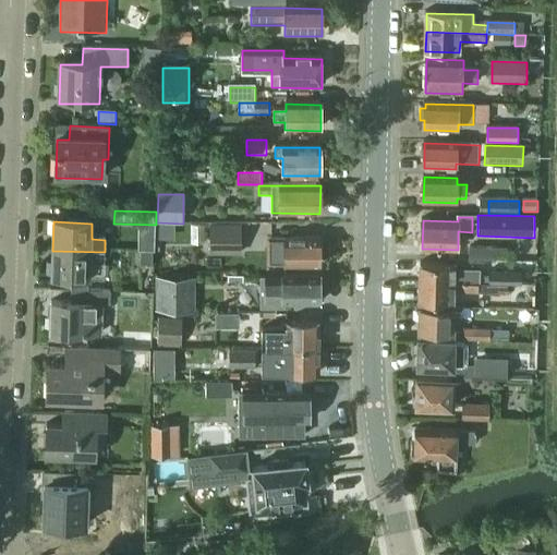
[(239,226),(210,226),(210,257),(239,257),(239,226)]
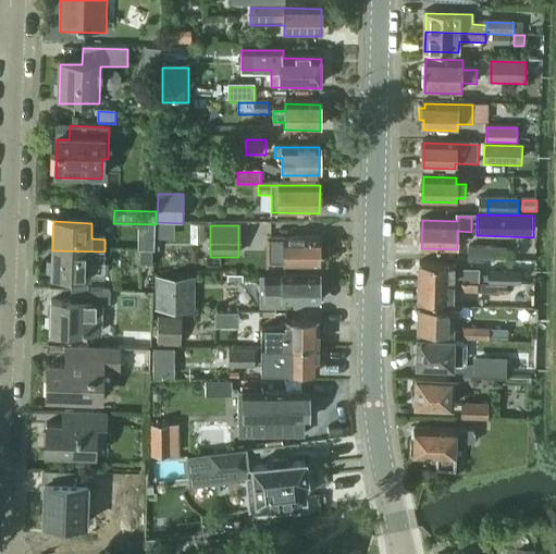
[(320,239),(271,239),(271,267),(320,268),(320,239)]
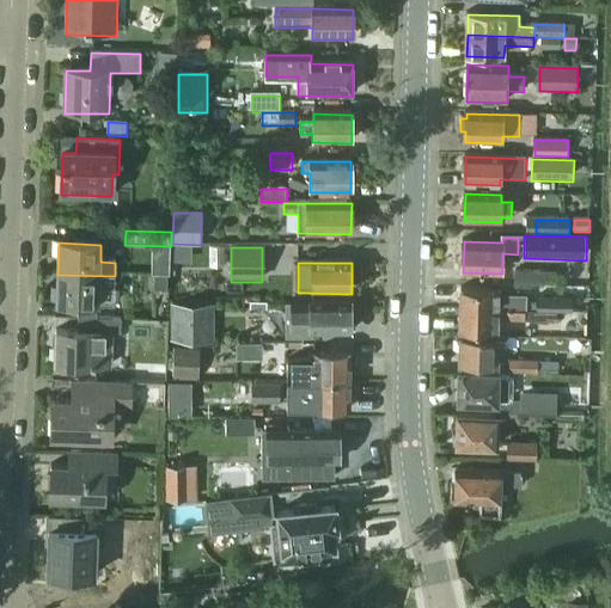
[(556,275),(514,274),(514,280),(514,287),(556,287),(557,281),(556,275)]
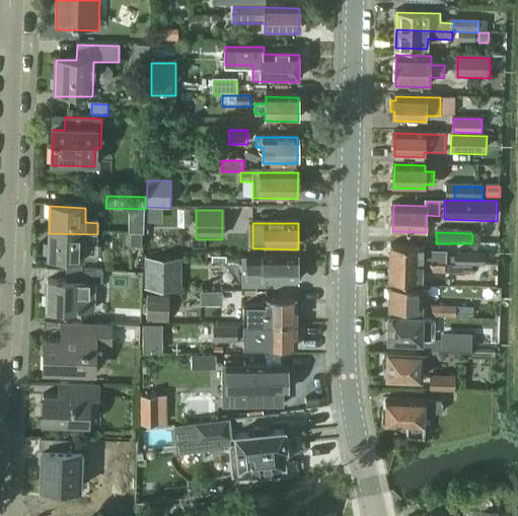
[(49,233),(48,259),(66,260),(83,261),(96,261),(96,246),(97,234),(49,233)]
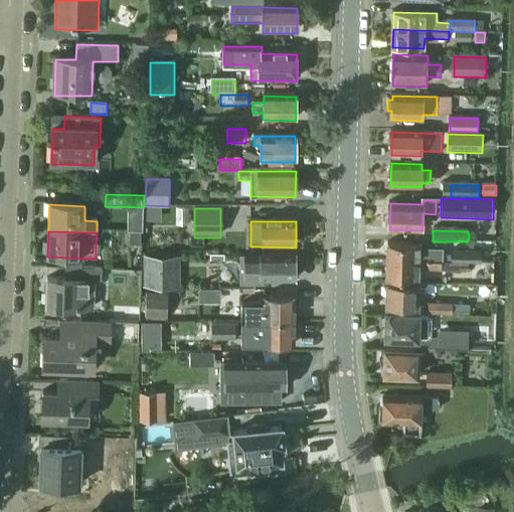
[(130,232),(130,245),(141,245),(141,232),(130,232)]
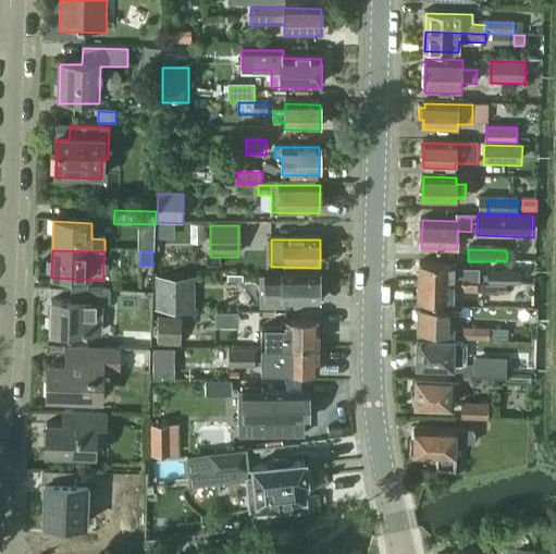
[(420,265),(420,284),(479,286),(480,286),(480,284),(480,278),(480,271),(455,270),(456,267),(420,265)]
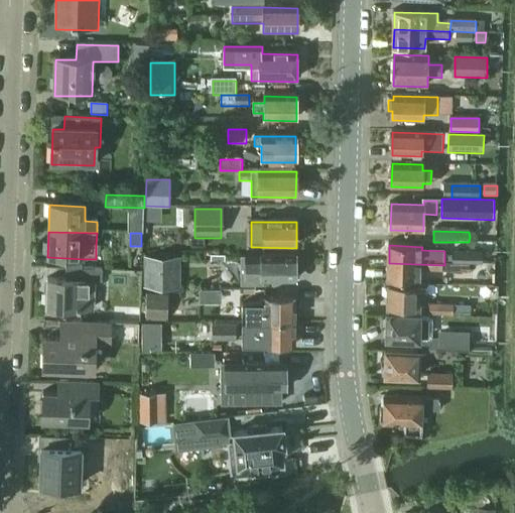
[(295,257),(261,257),(261,262),(249,262),(249,276),(261,276),(261,281),(295,281),(295,257)]
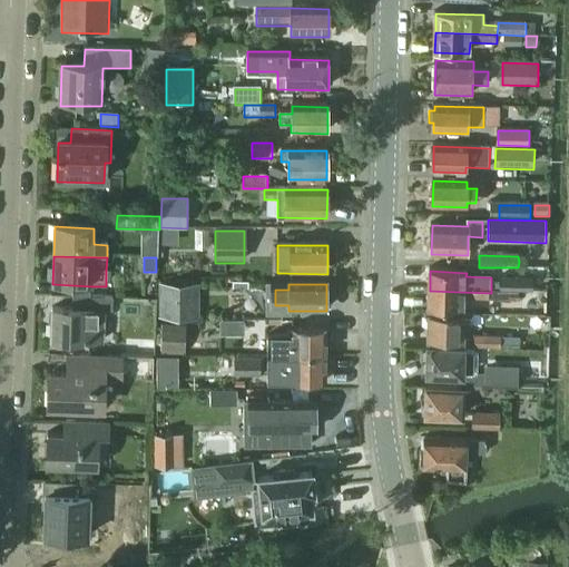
[(196,286),(163,286),(162,319),(196,319),(196,286)]
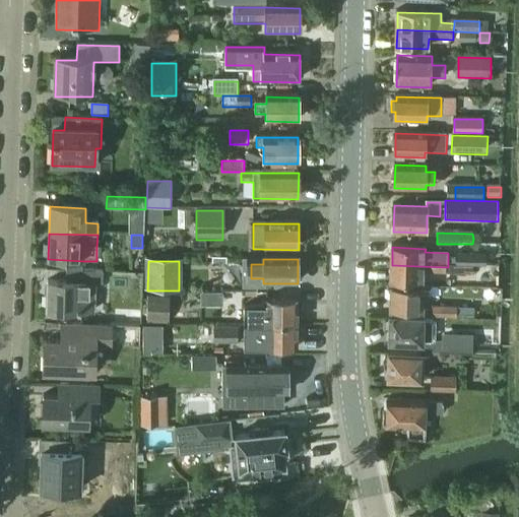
[(392,265),(391,282),(424,284),(425,274),(446,275),(447,267),(392,265)]
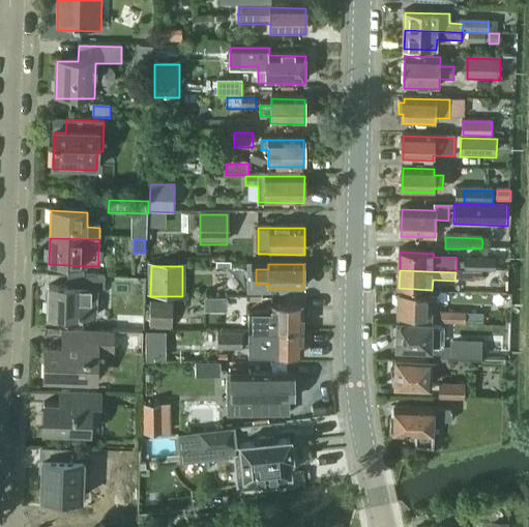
[(104,279),(67,277),(66,289),(48,289),(47,319),(94,320),(95,291),(104,292),(104,279)]
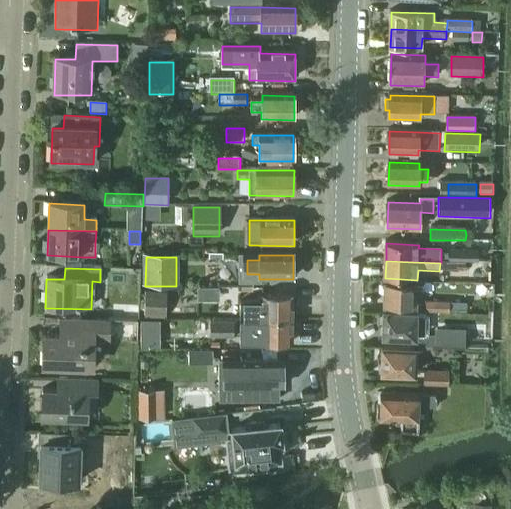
[(416,284),(385,283),(384,305),(415,306),(416,284)]
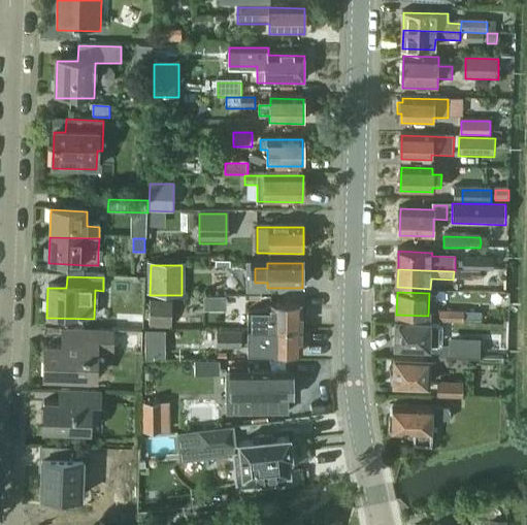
[(173,303),(151,302),(150,328),(172,330),(173,303)]
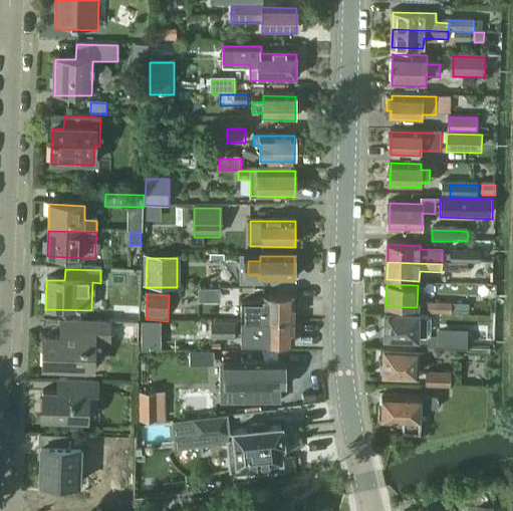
[(241,305),(241,323),(294,323),(294,300),(262,299),(262,305),(241,305)]
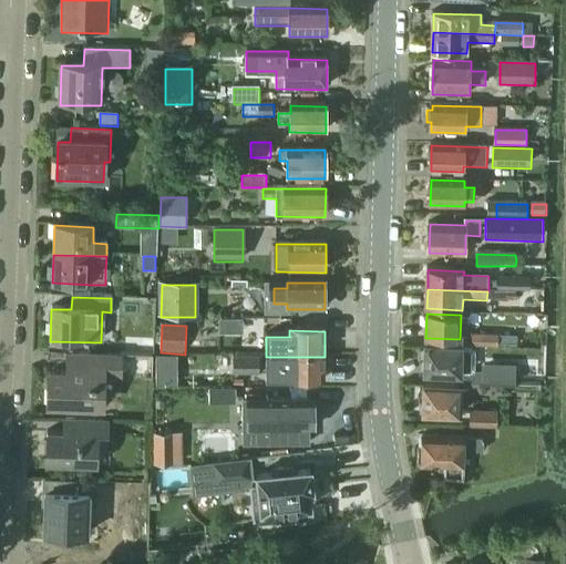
[(497,348),(498,337),(472,336),(471,347),(497,348)]
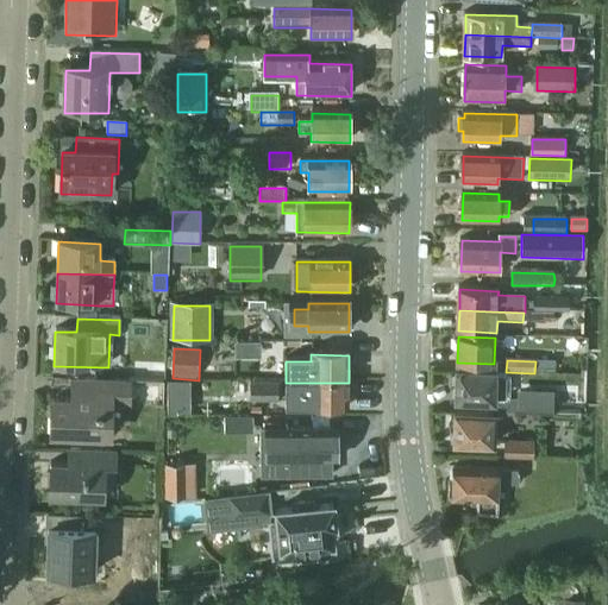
[(547,361),(536,361),(534,373),(547,373),(547,361)]
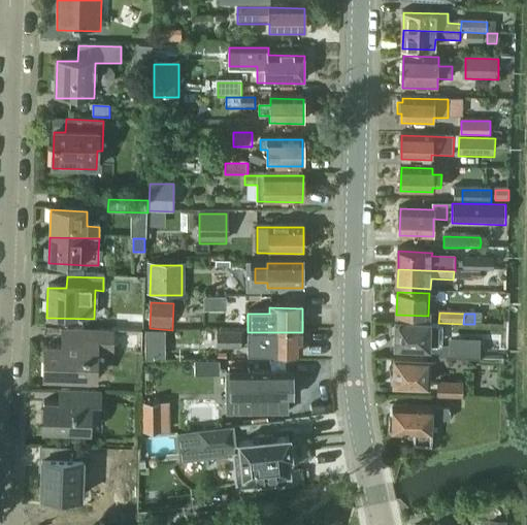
[(132,326),(132,332),(134,332),(140,332),(143,332),(143,321),(137,321),(132,326)]
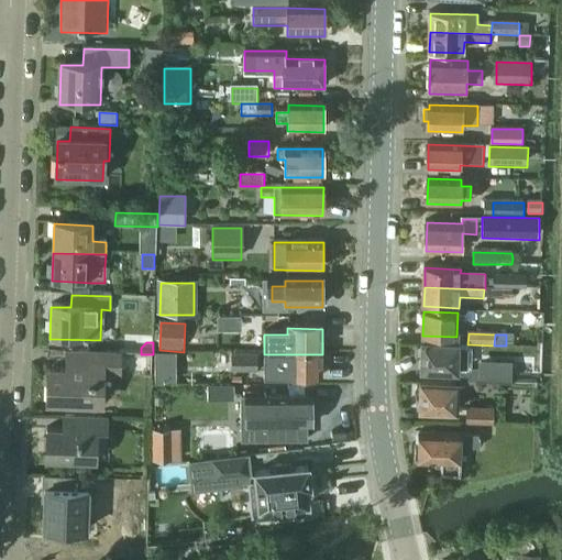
[(417,347),(417,362),(421,363),(421,372),(456,373),(456,374),(467,374),(472,370),(473,351),(469,346),(422,343),(422,348),(417,347)]
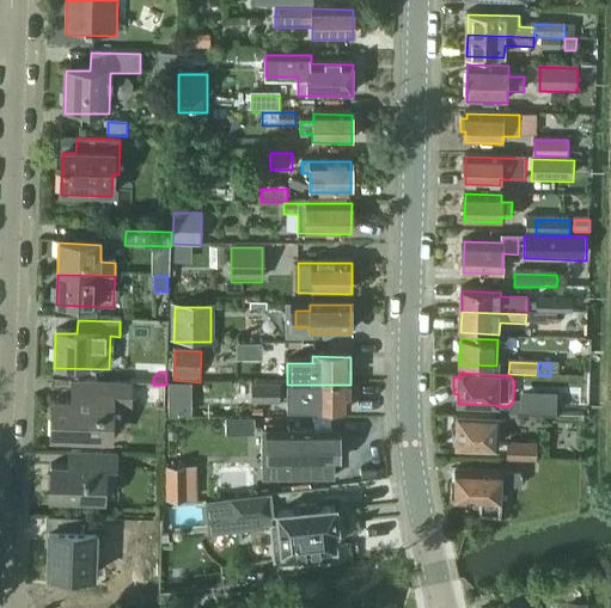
[(53,404),(53,438),(109,440),(109,409),(129,409),(130,385),(77,384),(77,404),(53,404)]
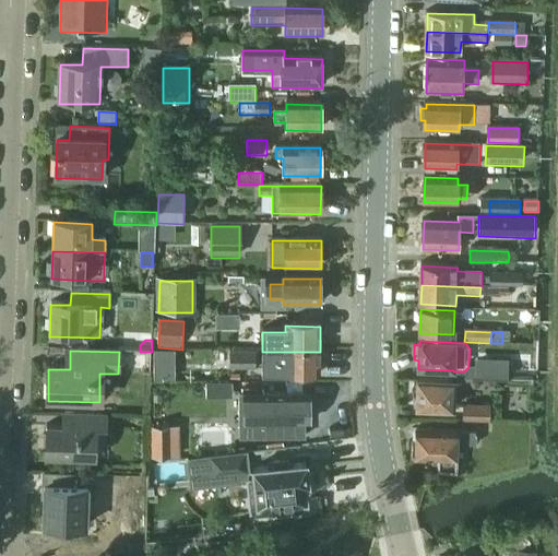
[(319,377),(320,352),(262,352),(262,368),(286,369),(286,376),(319,377)]
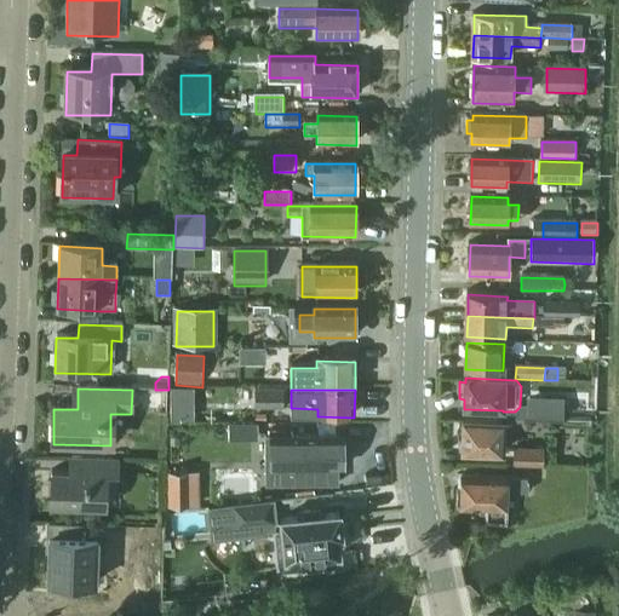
[(194,427),(193,393),(170,393),(171,429),(194,427)]
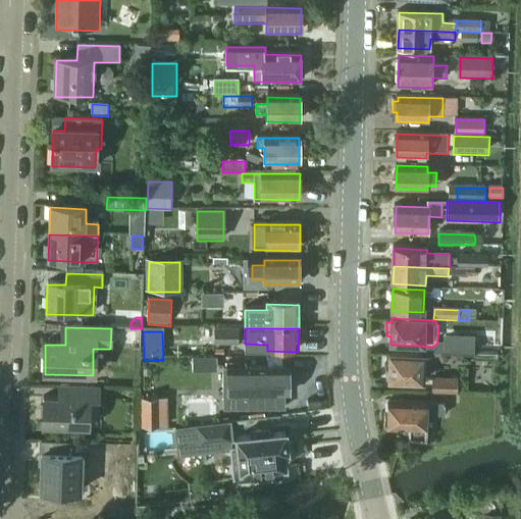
[(239,347),(240,331),(214,331),(214,347),(239,347)]
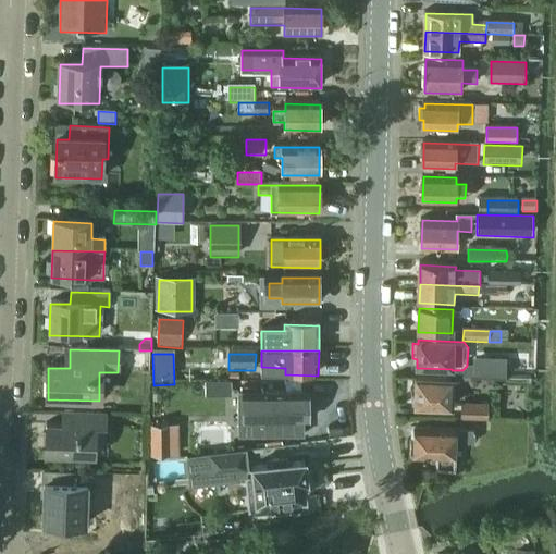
[(473,367),(472,380),(507,381),(507,364),(507,359),(480,359),(480,367),(473,367)]
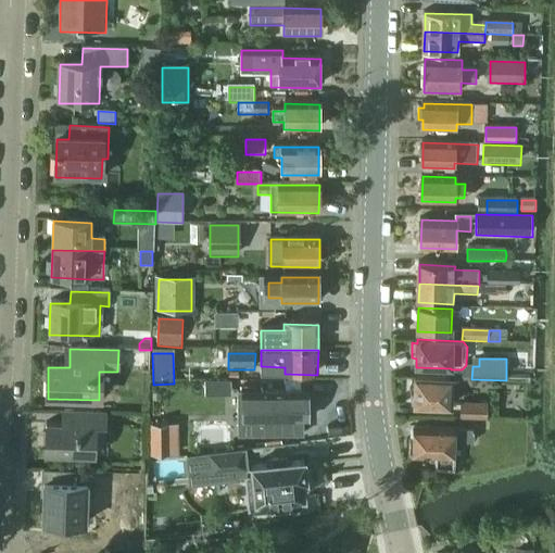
[(451,379),(416,378),(415,406),(451,407),(451,379)]
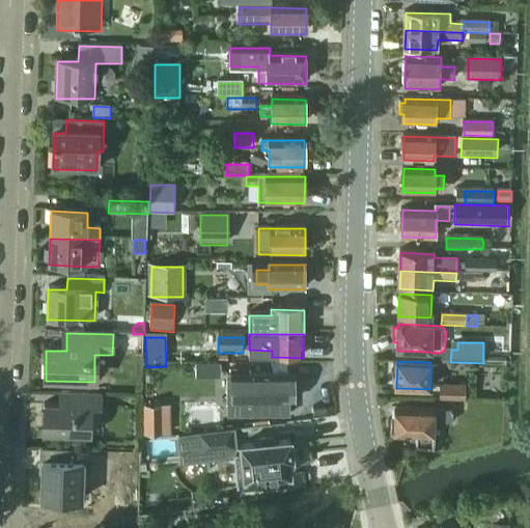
[(294,376),(227,376),(227,390),(227,404),(227,418),(290,417),(290,404),(294,404),(294,401),(298,396),(298,391),(294,386),(294,376)]
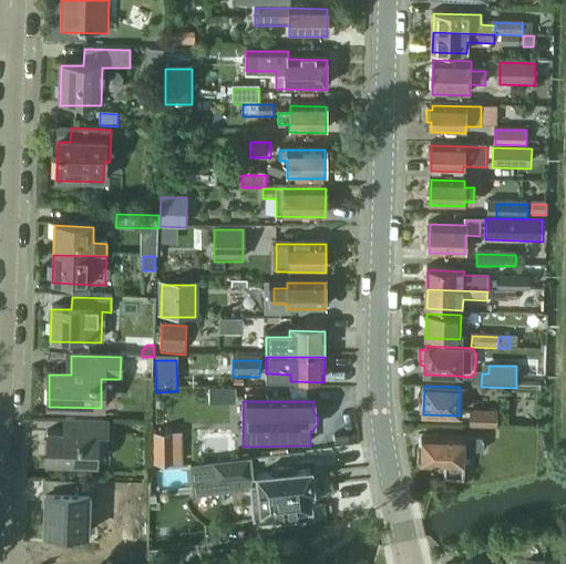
[(496,428),(496,412),(470,411),(470,427),(496,428)]
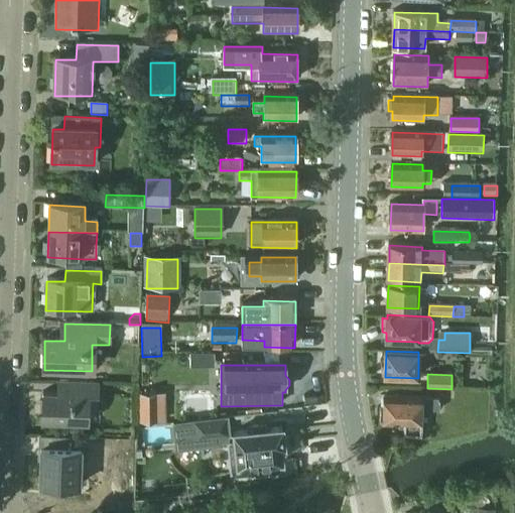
[(43,396),(42,423),(88,424),(89,397),(98,397),(98,396),(98,385),(67,384),(67,395),(43,395),(43,396)]
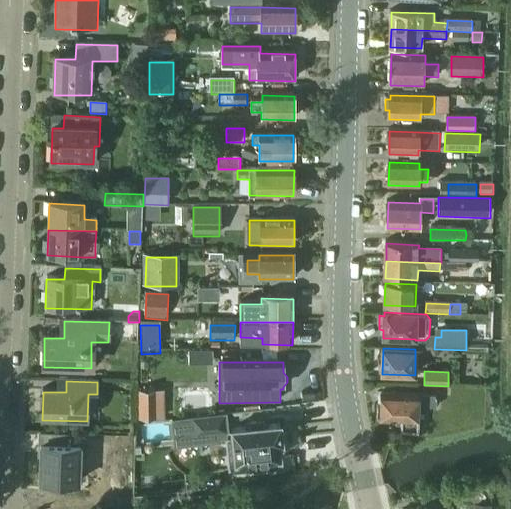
[(164,392),(139,393),(139,421),(165,421),(164,392)]
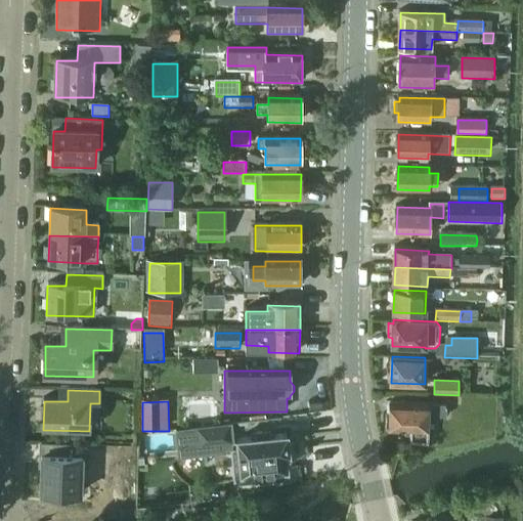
[(428,404),(391,403),(390,430),(411,431),(410,441),(427,441),(428,417),(446,418),(446,406),(428,405),(428,404)]
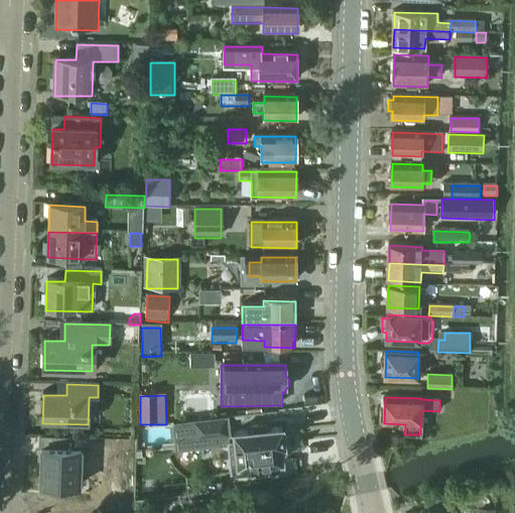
[(227,419),(195,422),(197,441),(229,438),(227,419)]
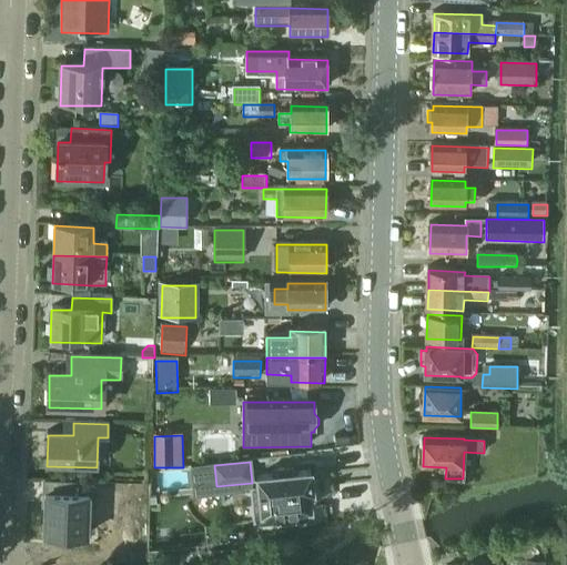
[(260,490),(252,491),(255,523),(279,521),(279,513),(309,510),(309,511),(311,510),(311,508),(310,493),(311,493),(313,493),(313,491),(311,475),(312,475),(311,473),(309,474),(310,474),(296,475),(295,471),(275,473),(275,477),(260,478),(259,478),(259,481),(260,490)]
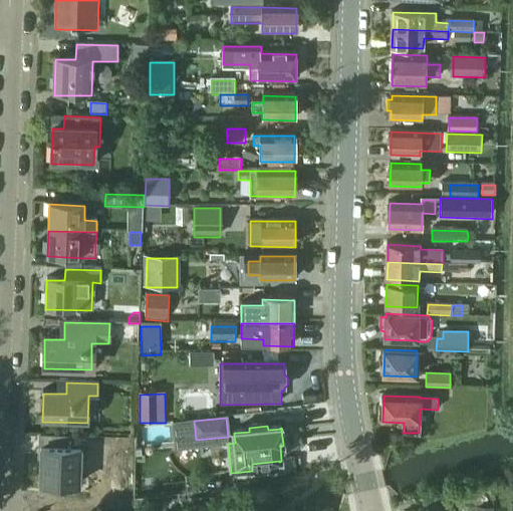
[(42,449),(41,485),(79,486),(80,462),(85,462),(86,438),(54,437),(54,449),(42,449)]
